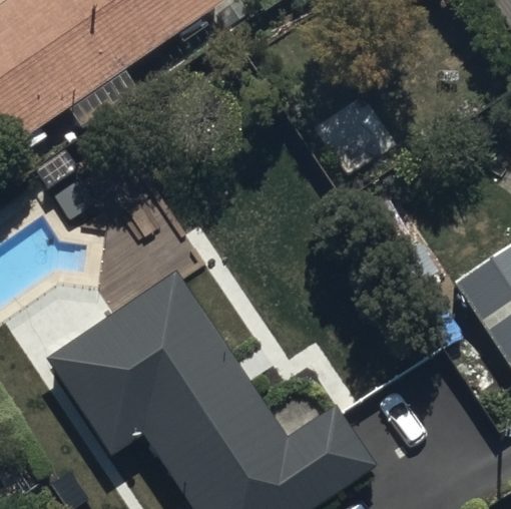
[(0,154),(226,0),(0,0),(0,154)]
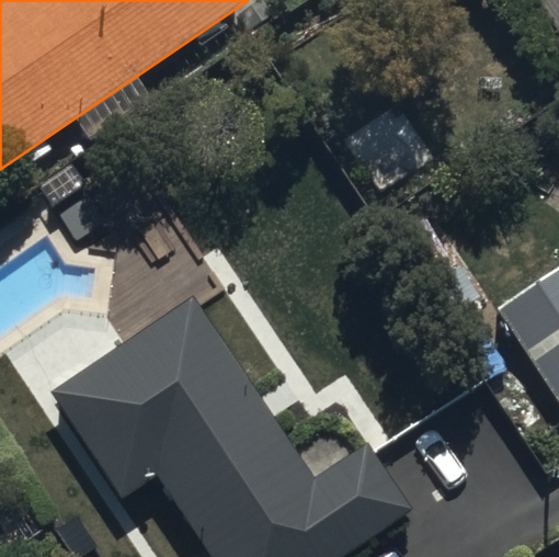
[(540,0),(558,27),(558,0),(540,0)]
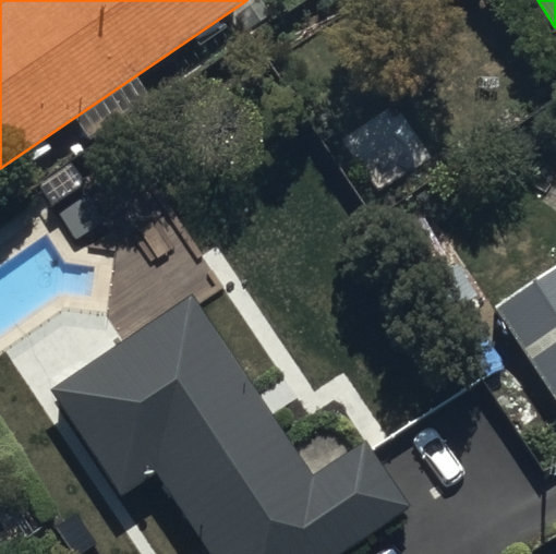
[(555,263),(493,305),(555,401),(555,263)]
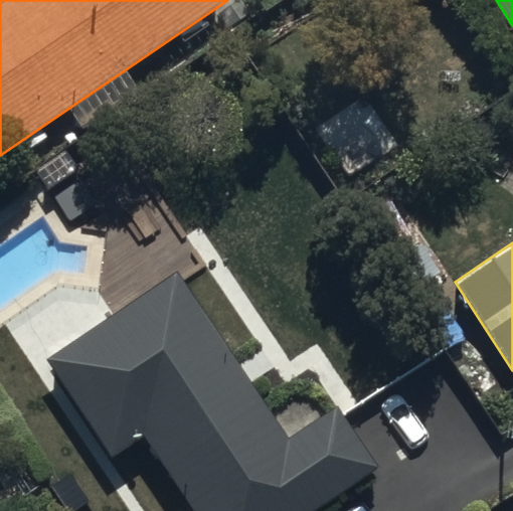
[(291,438),(176,271),(46,359),(112,456),(143,435),(194,510),(317,510),(380,468),(338,405),(291,438)]
